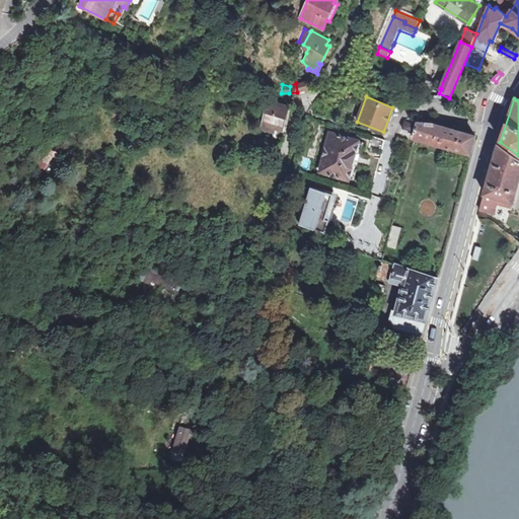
[(289,107),(269,102),(263,129),(278,133),(279,129),(283,130),(289,107)]
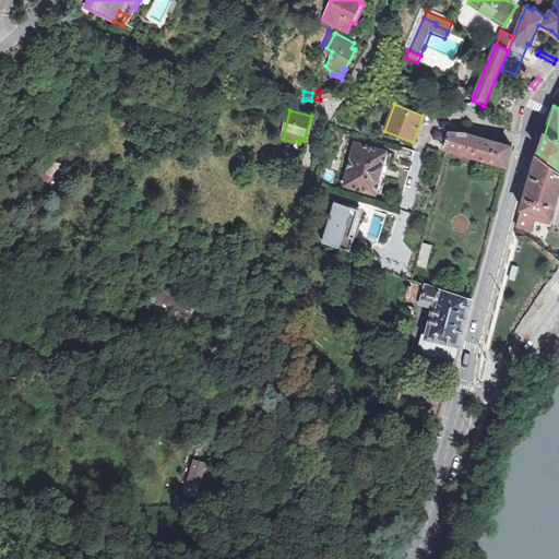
[(134,121),(123,118),(120,127),(125,129),(131,132),(135,122),(134,121)]
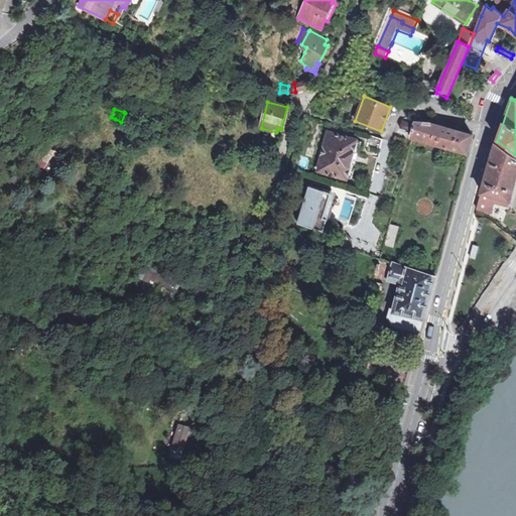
[(412,138),(415,124),(403,121),(400,127),(398,135),(411,140),(412,138)]
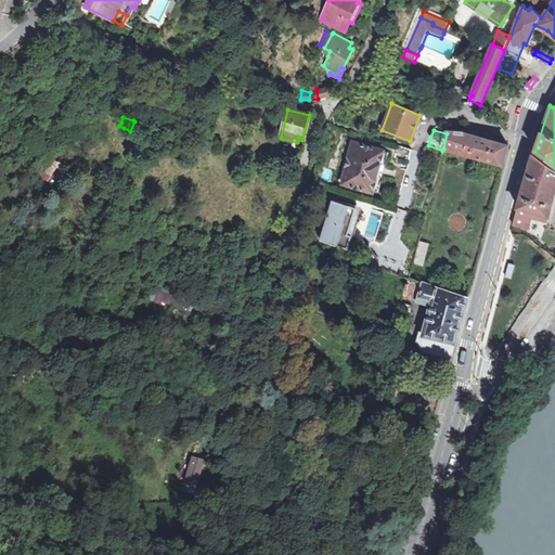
[(448,131),(447,133),(443,149),(503,164),(508,144),(495,141),(469,134),(464,132),(448,131)]
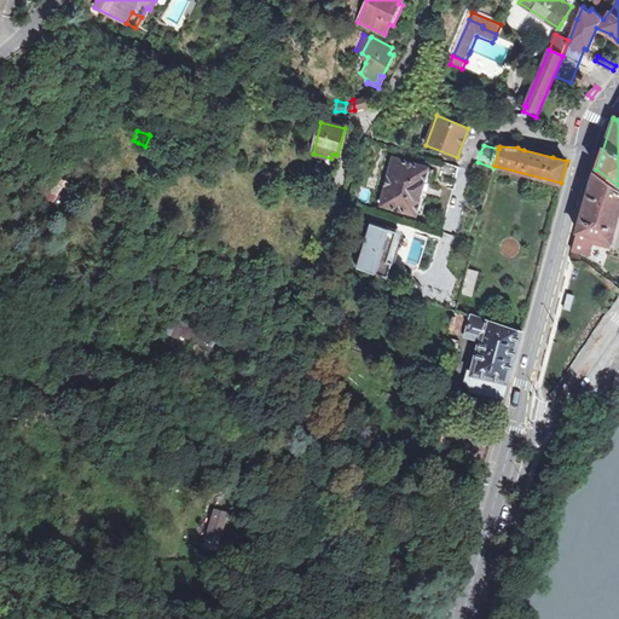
[(428,167),(394,158),(382,204),(393,208),(416,214),(416,213),(421,214),(422,210),(433,171),(428,169),(429,168),(428,167)]
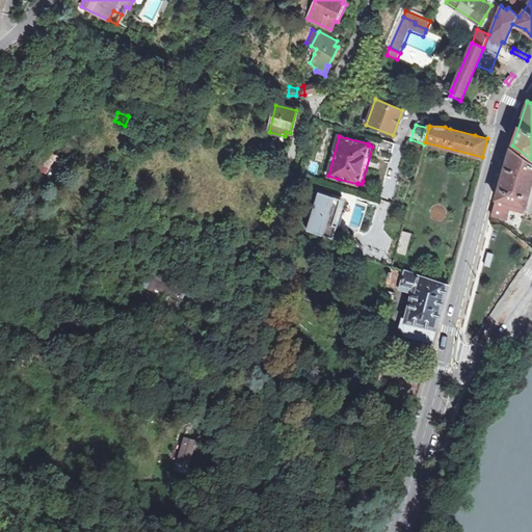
[(395,143),(381,139),(377,151),(392,155),(395,143)]
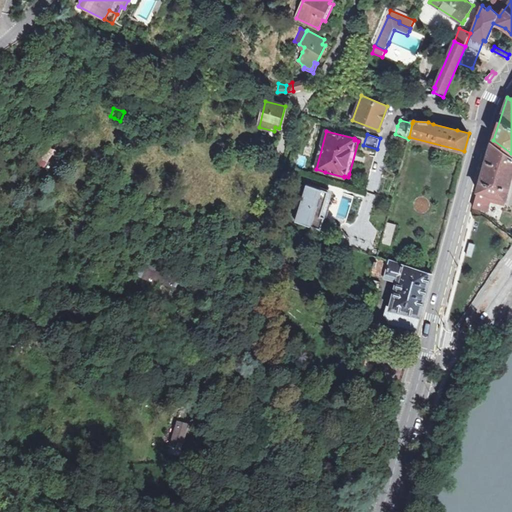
[(275,143),(263,140),(260,152),(272,155),(274,146),(275,143)]
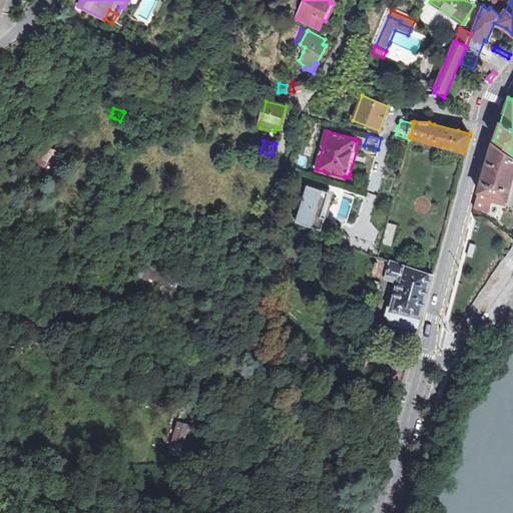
[(508,199),(512,181),(512,157),(493,142),(483,175),(479,191),(495,196),(497,197),(497,199),(505,201),(505,198),(507,199),(508,199)]
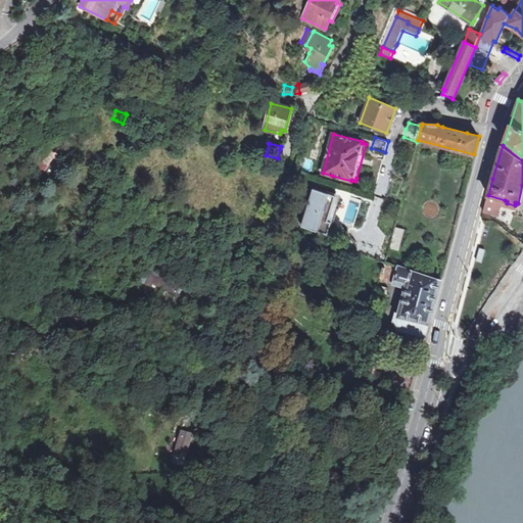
[(55,154),(40,147),(34,156),(38,160),(33,168),(42,174),(47,167),(55,154)]
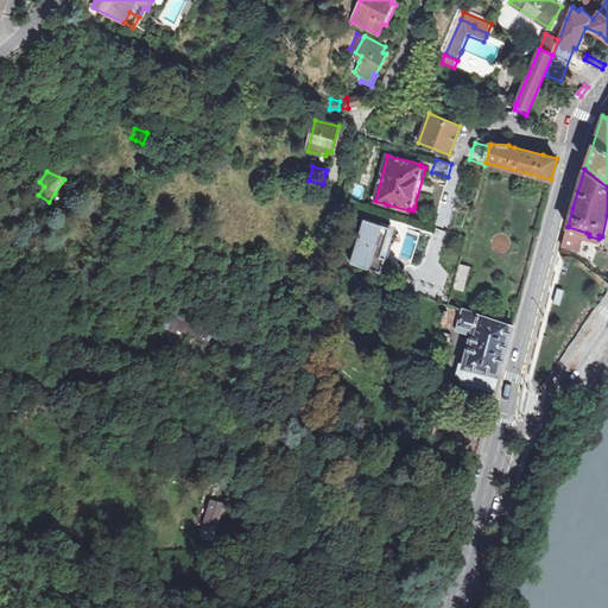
[(396,230),(366,221),(352,263),(381,273),(386,259),(381,258),(386,242),(391,244),(396,230)]
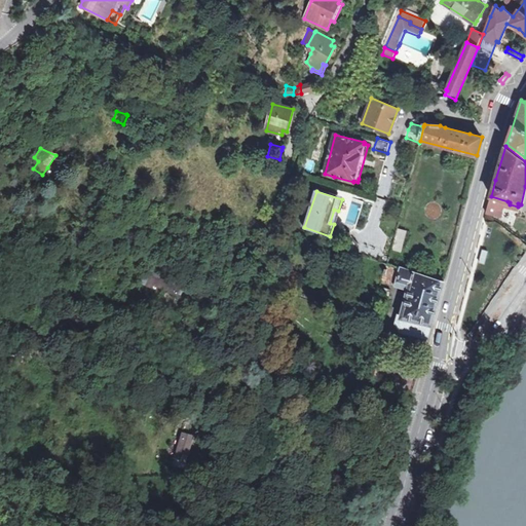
[(518,211),(520,204),(518,203),(518,207),(510,204),(510,202),(508,201),(491,196),(489,202),(491,203),(502,212),(504,208),(518,211)]
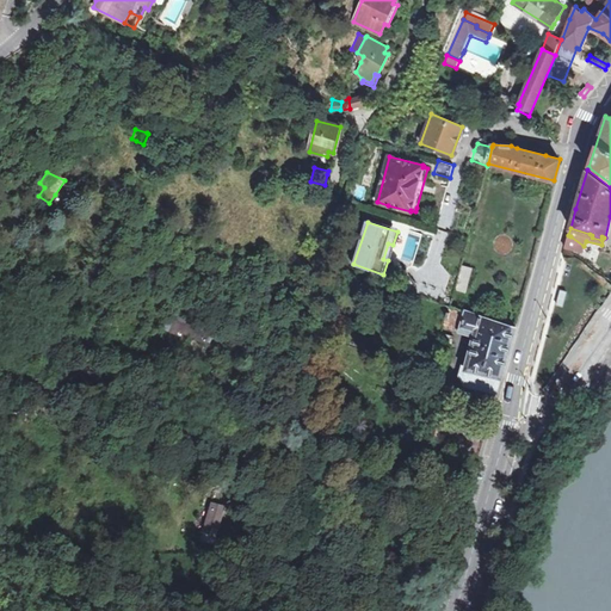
[(581,251),(584,246),(571,236),(568,235),(567,239),(565,248),(578,252),(579,252),(581,251)]
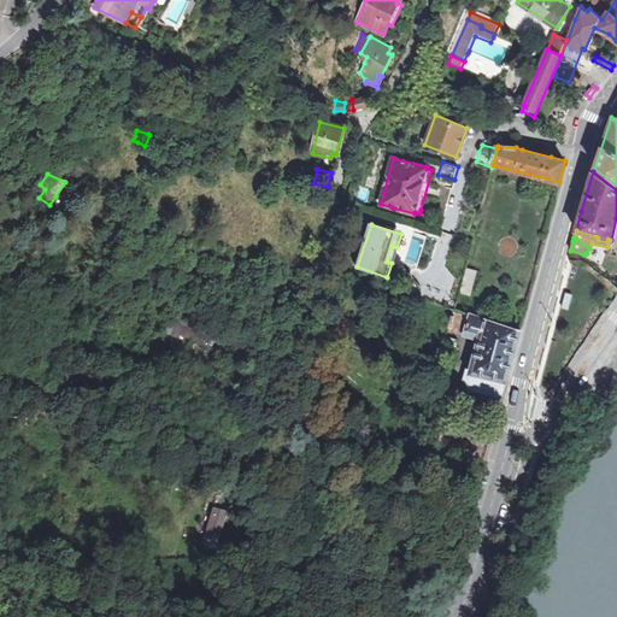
[(462,282),(458,293),(471,297),(479,271),(465,268),(462,282)]
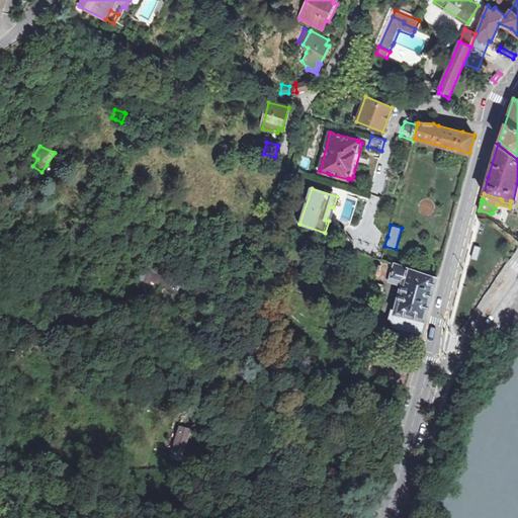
[(437,276),(381,260),(380,260),(375,273),(405,281),(397,312),(395,321),(423,329),(426,315),(437,276)]
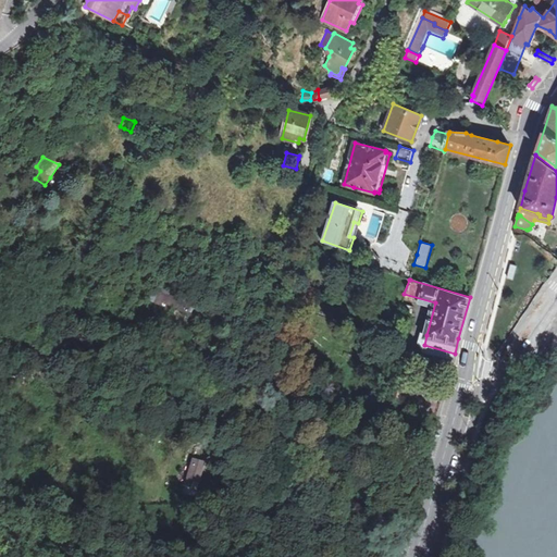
[(187,313),(193,299),(186,296),(168,289),(157,286),(150,301),(160,306),(162,302),(169,305),(187,313)]
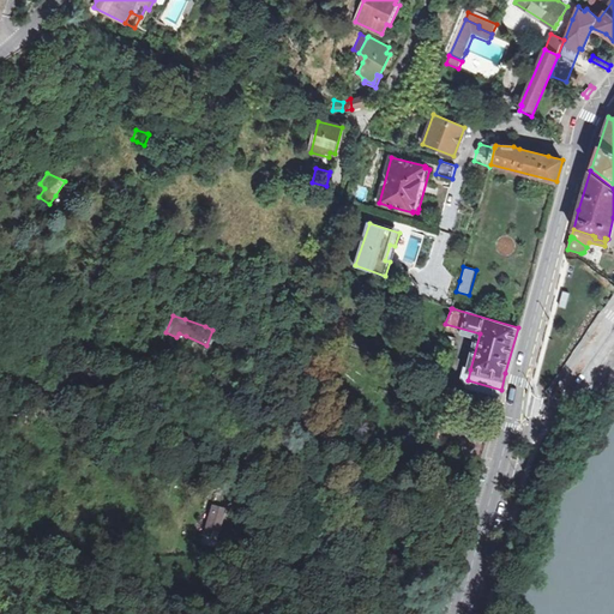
[(158,363),(150,361),(146,371),(155,374),(156,369),(158,363)]
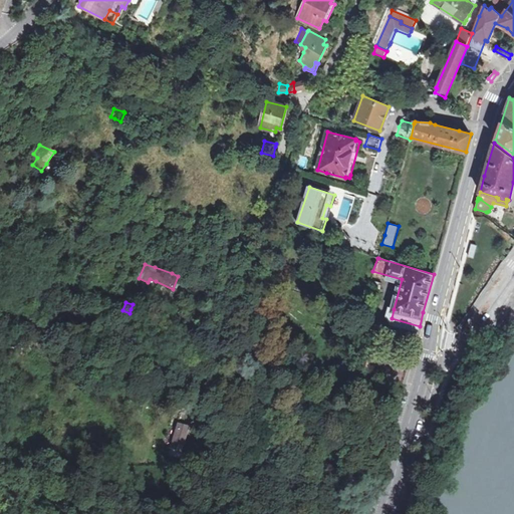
[(399,376),(388,372),(384,383),(396,387),(399,376)]
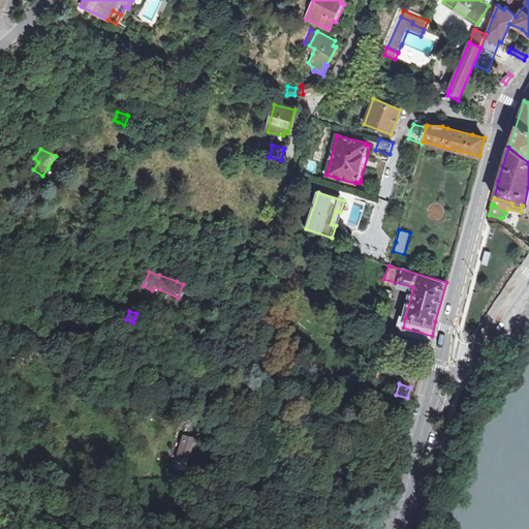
[(193,409),(203,413),(207,405),(197,401),(193,409)]
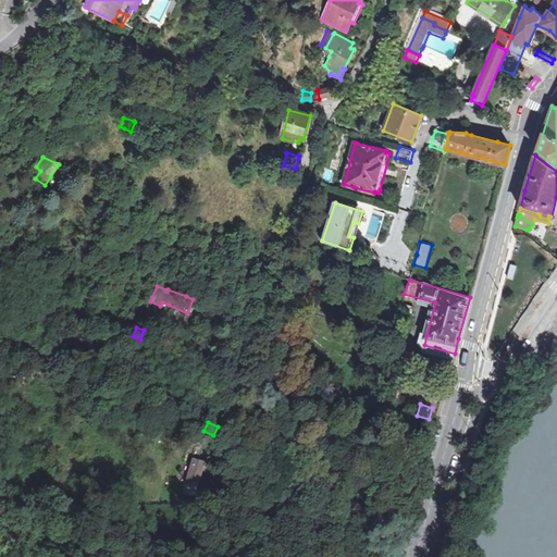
[(197,482),(203,462),(194,459),(185,485),(184,493),(193,496),(197,482)]
